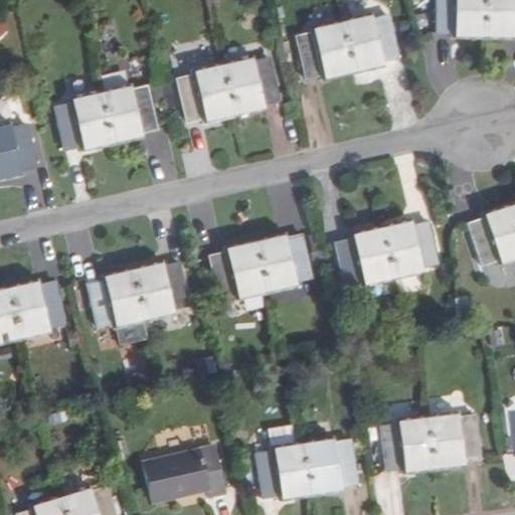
[(435,0),(435,33),(453,33),(453,36),(480,37),(480,0),(435,0)]
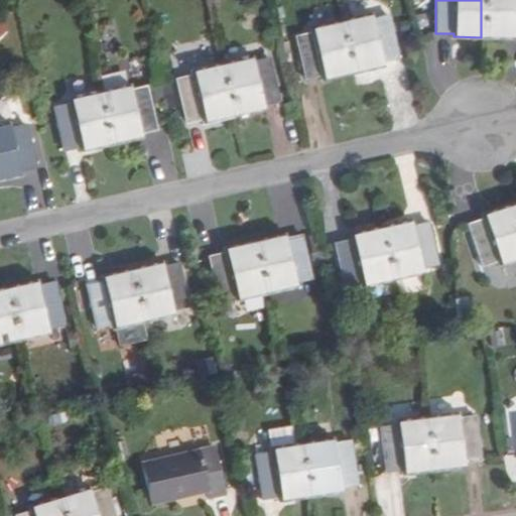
[(515,0),(481,0),(481,37),(513,37),(514,34),(515,34),(515,0)]
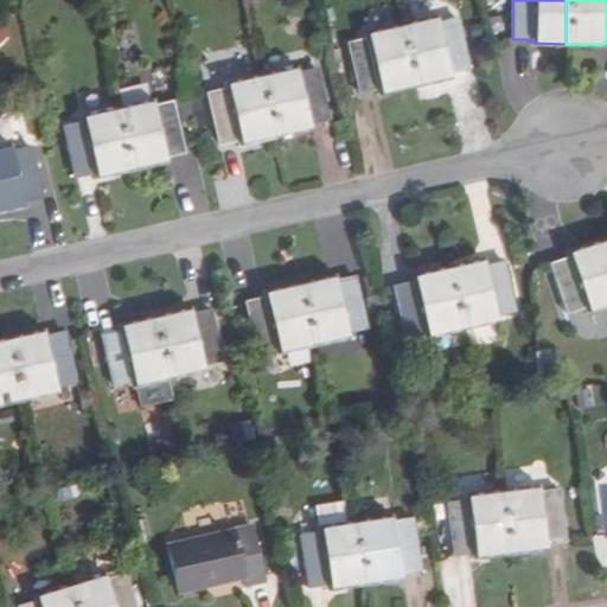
[(435,21),(434,19),(401,26),(414,85),(448,77),(447,74),(470,69),(457,17),(435,21)]
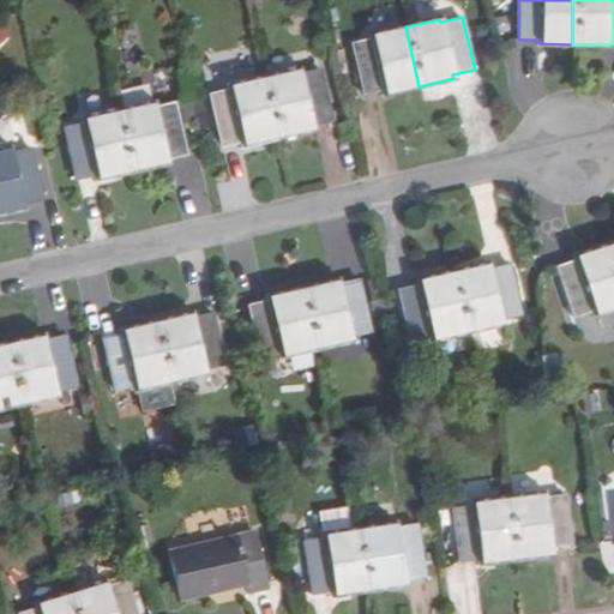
[(371,38),(350,43),(362,96),(384,90),(385,95),(419,86),(405,26),(369,35),(371,38)]
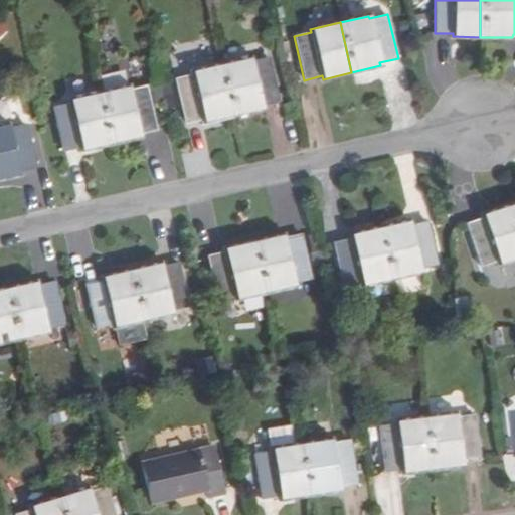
[(250,61),(249,58),(220,65),(231,116),(263,109),(262,106),(280,102),(269,57),(250,61)]
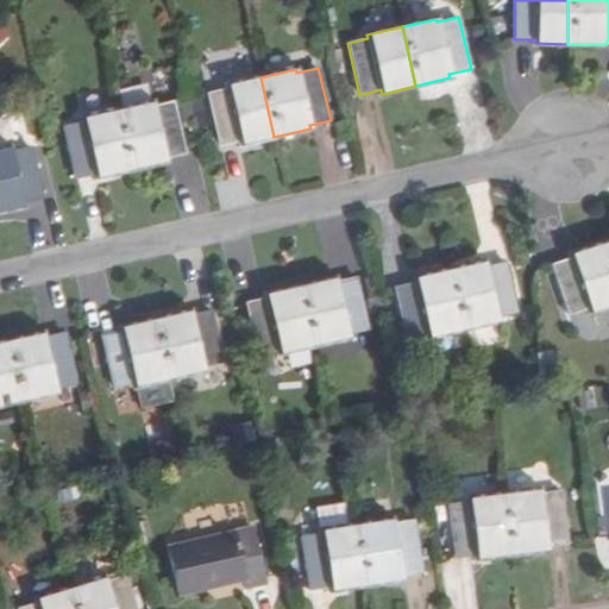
[(240,145),(274,137),(261,77),(227,85),(227,88),(207,93),(219,146),(240,140),(240,145)]
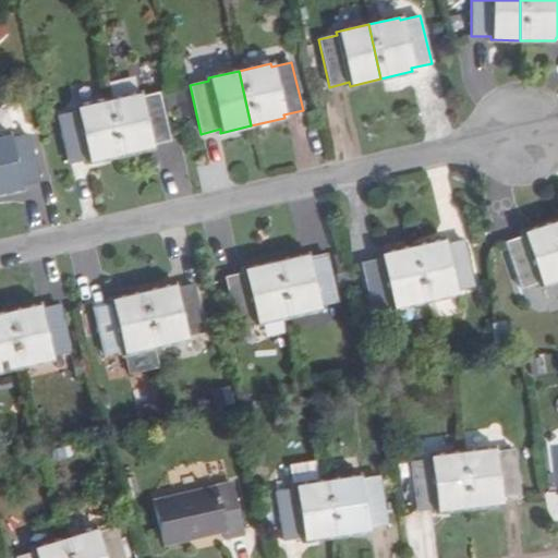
[(140,96),(138,93),(105,101),(118,156),(152,148),(150,145),(170,141),(159,93),(140,96)]
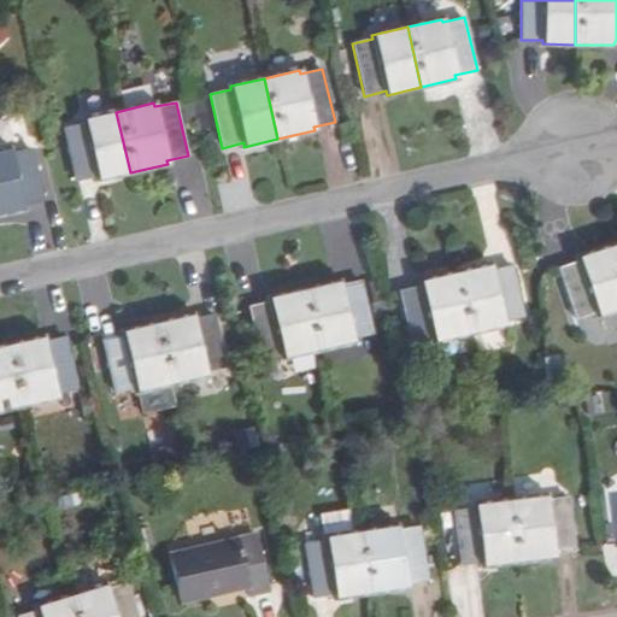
[(98,180),(130,172),(116,112),(84,119),(84,123),(64,128),(75,181),(97,176),(98,180)]
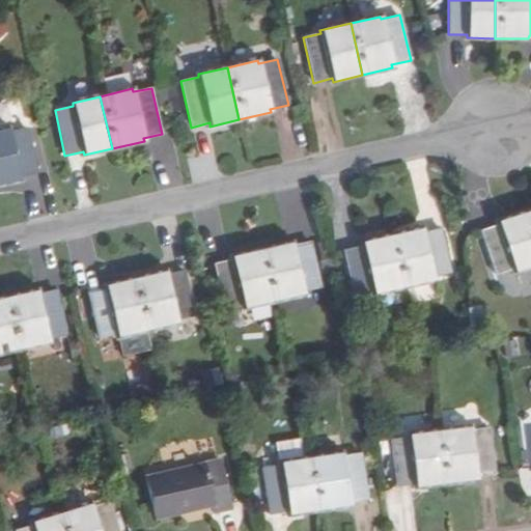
[(9,132),(8,129),(0,130),(0,185),(20,182),(20,177),(37,173),(27,127),(9,132)]
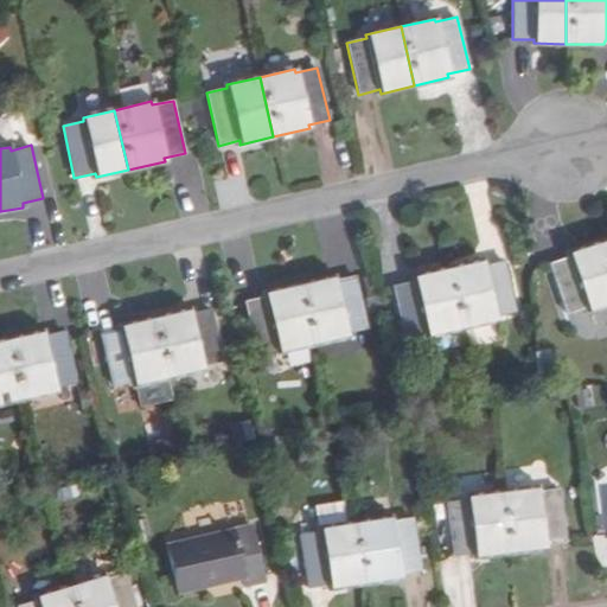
[(569,256),(548,263),(564,313),(587,306),(587,312),(606,304),(606,262),(600,242),(568,254),(569,256)]
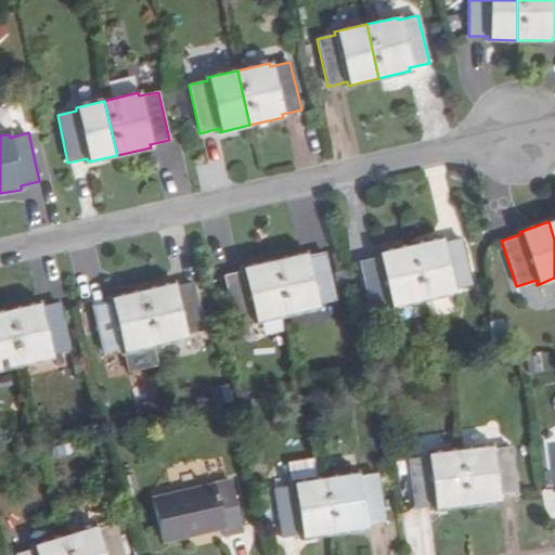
[(441,242),(441,239),(409,246),(421,301),(454,294),(453,291),(472,285),(461,237),(441,242)]
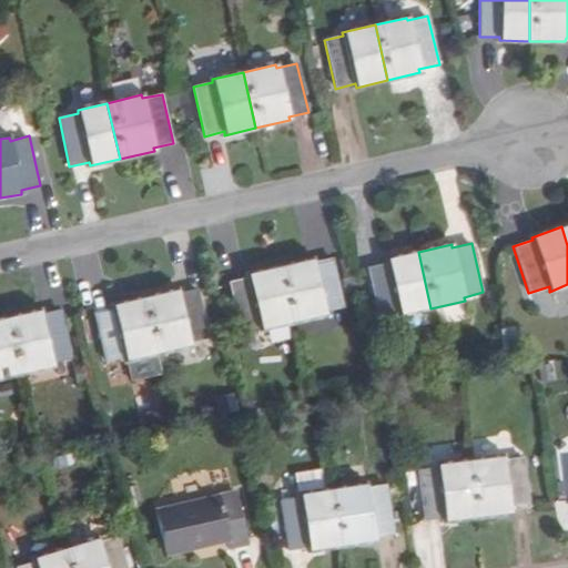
[(401,315),(430,308),(418,252),(387,259),(387,263),(367,267),(379,316),(399,311),(401,315)]
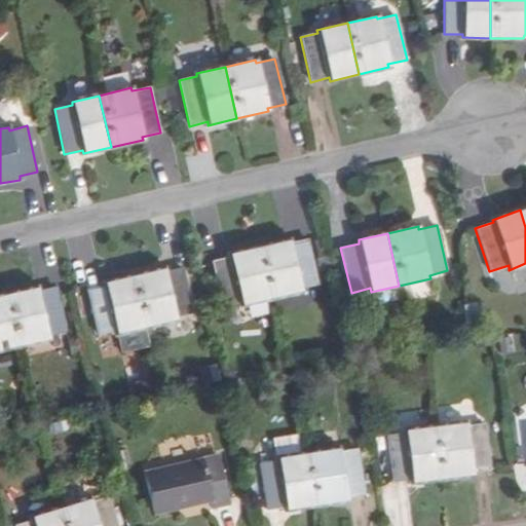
[(332,276),(323,235),(308,239),(317,280),(332,276)]
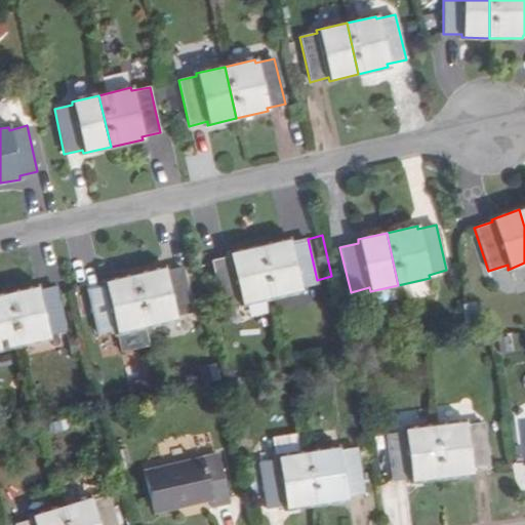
[(289,244),(288,240),(259,246),(271,298),(300,291),(299,288),(317,284),(308,239),(289,244)]
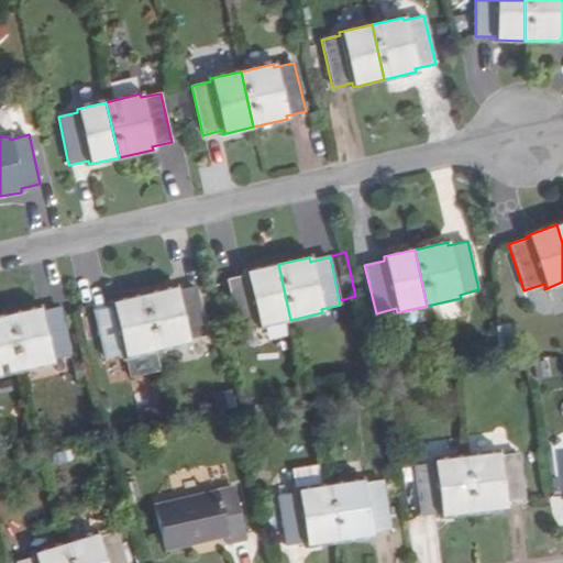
[(260,327),(290,320),(278,264),(244,273),(245,276),(227,280),(238,329),(257,324),(260,327)]
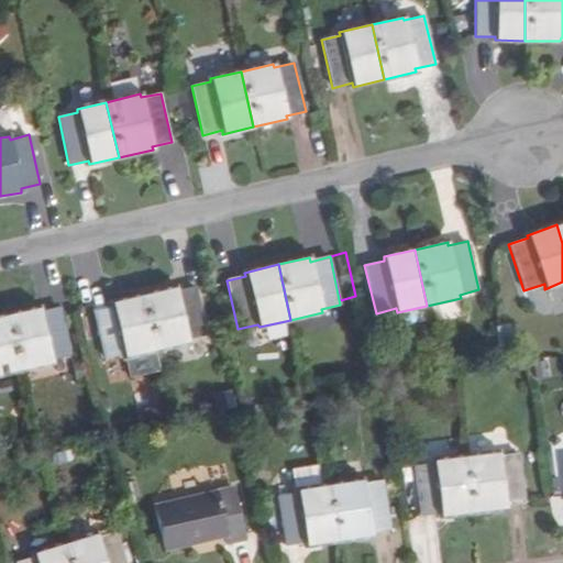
[(176,291),(175,289),(143,296),(156,352),(188,344),(187,340),(207,335),(196,287),(176,291)]
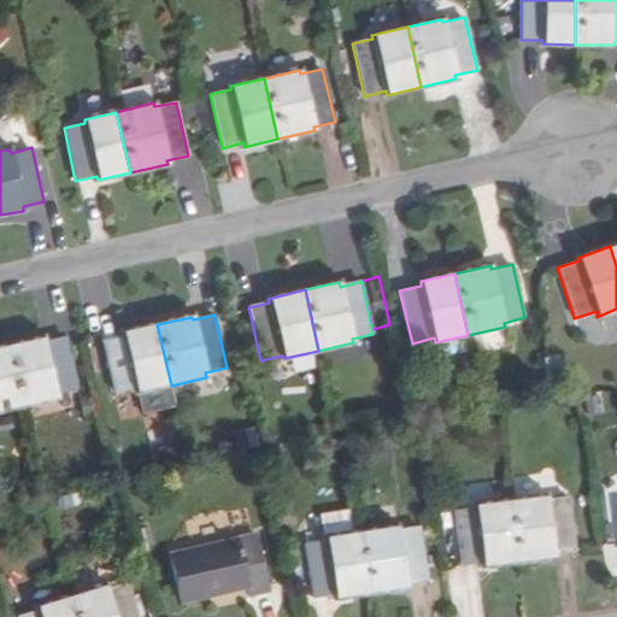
[(136,393),(171,386),(157,324),(122,333),(122,335),(101,341),(113,394),(135,389),(136,393)]
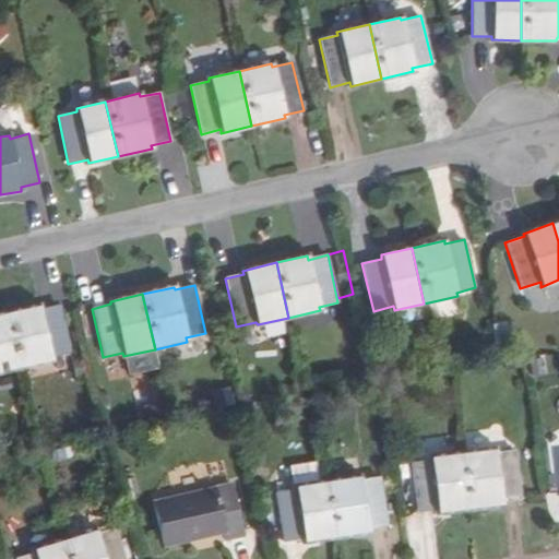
[(39,310),(38,307),(8,313),(20,368),(51,360),(51,358),(70,354),(59,305),(39,310)]
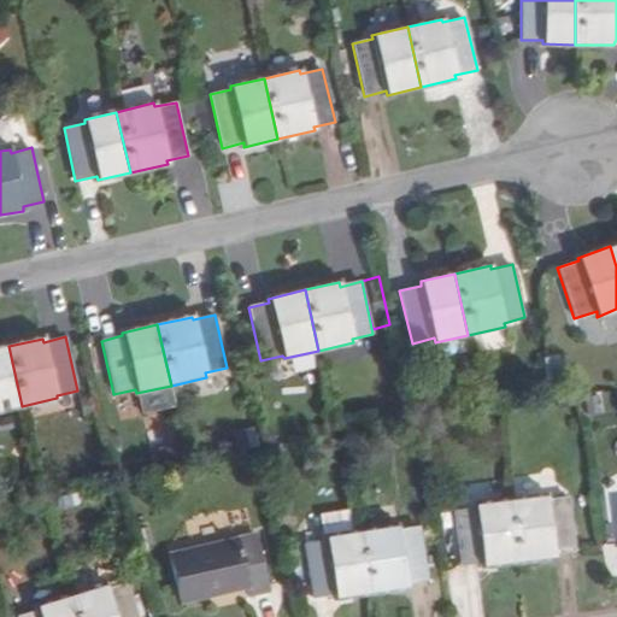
[(0,410),(22,406),(9,346),(0,347),(0,410)]
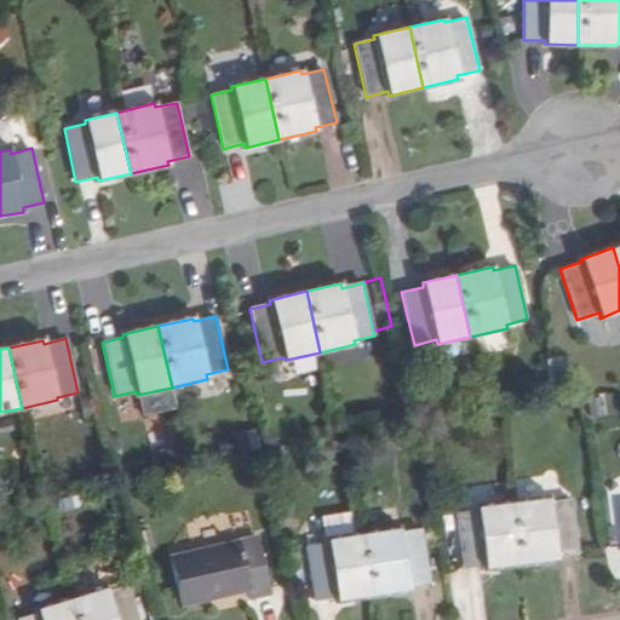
[(550,503),(549,499),(511,504),(520,564),(556,561),(555,556),(578,555),(572,500),(550,503)]
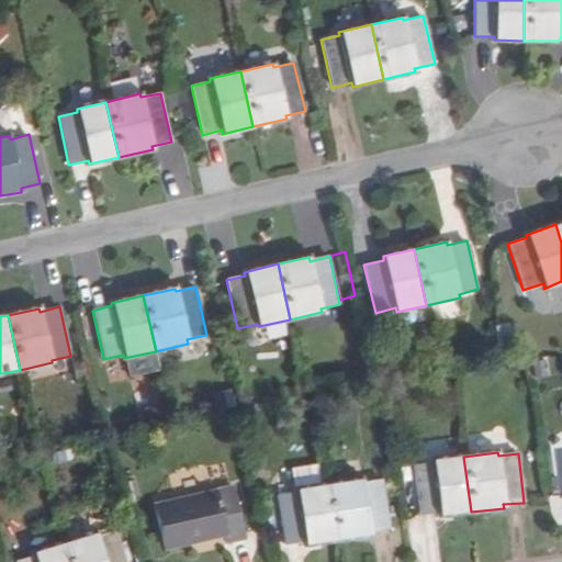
[(434,463),(413,465),(419,515),(439,513),(440,516),(471,512),(463,457),(433,460),(434,463)]
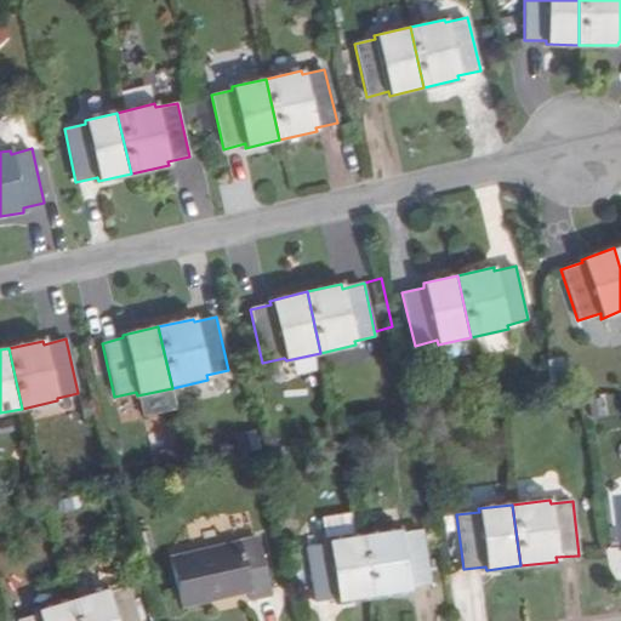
[(324,520),(328,542),(360,536),(357,516),(324,520)]
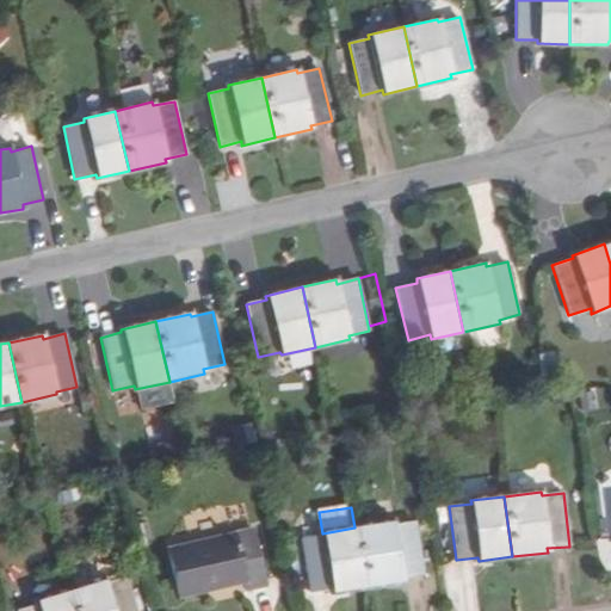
[(183,547),(220,538),(215,520),(208,517),(199,518),(196,525),(178,529),(183,547)]
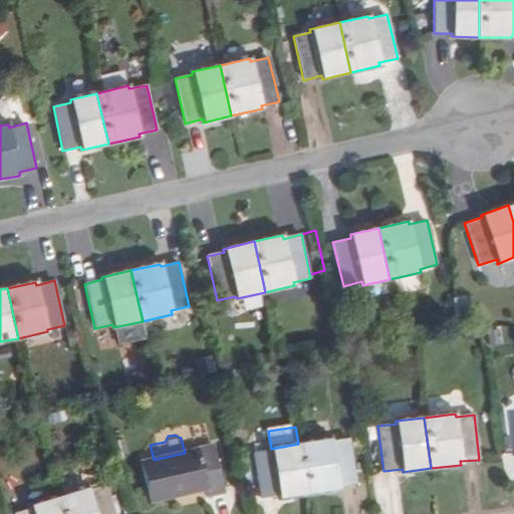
[(330,442),(330,439),(300,444),(308,495),(338,490),(337,487),(355,484),(348,439),(330,442)]
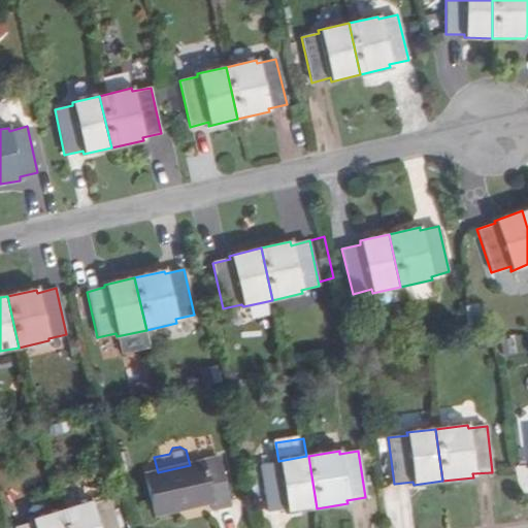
[(278,463),(261,465),(267,513),(287,509),(287,513),(317,508),(308,456),(306,456),(278,461),(278,463)]
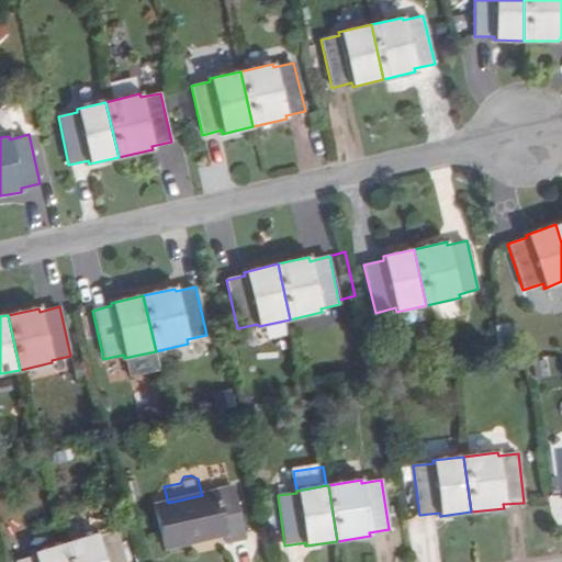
[(168,503),(153,506),(163,549),(223,536),(224,544),(246,539),(234,486),(202,495),(168,503)]
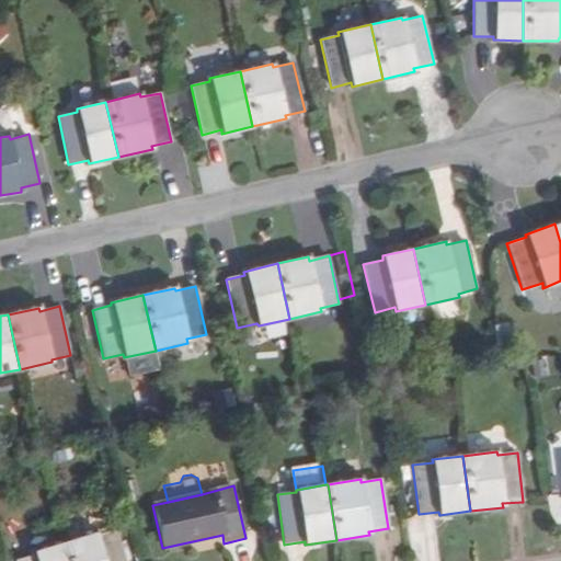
[(96,536),(95,533),(64,542),(68,560),(123,560),(115,530),(96,536)]
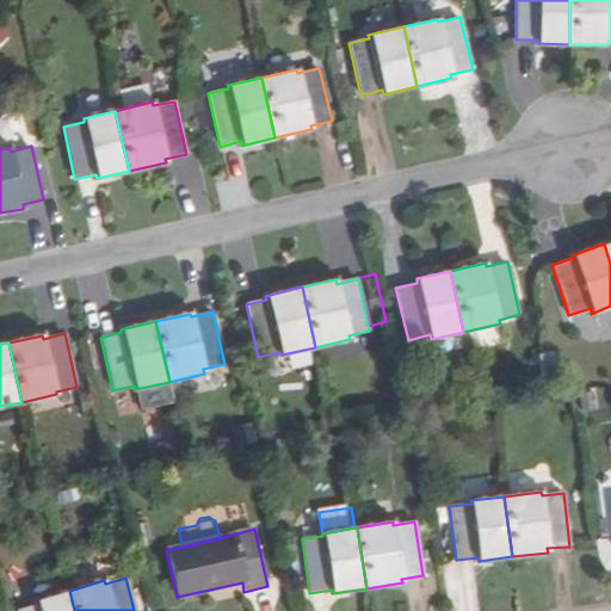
[(74,610),(69,591),(35,602),(36,605),(17,610),(74,610)]
